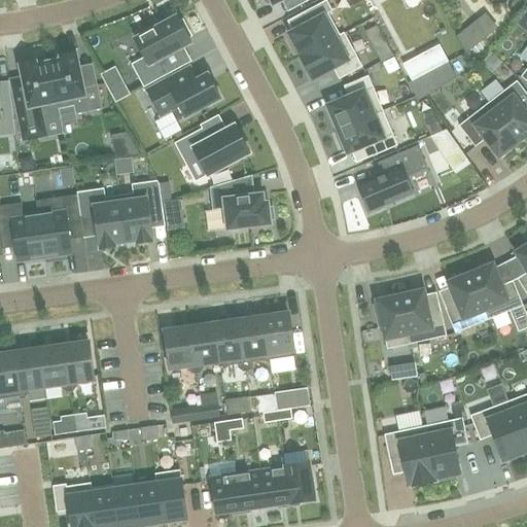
[(289,35),(291,39),(288,41),(295,55),(299,54),(302,58),(341,37),(341,36),(329,14),(334,12),(327,1),(304,13),(310,25),(289,35)]
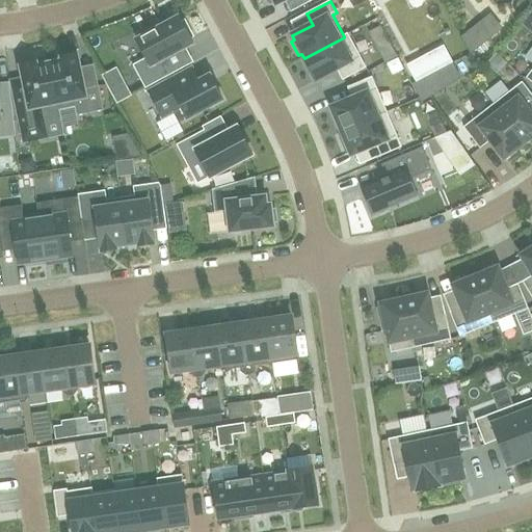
[(181,23),(178,18),(136,41),(145,59),(135,64),(149,90),(175,77),(165,59),(193,45),(190,40),(193,37),(185,21),(181,23)]
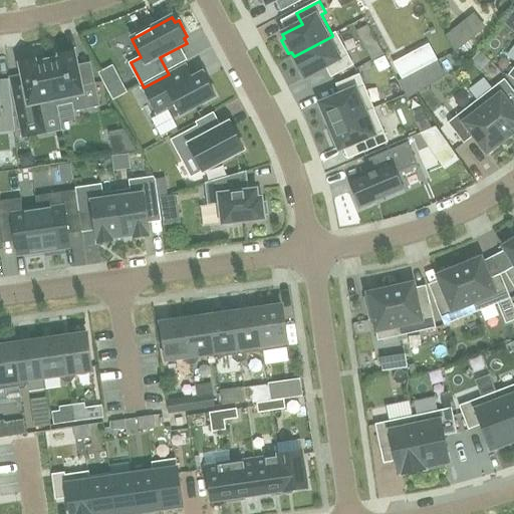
[(294,56),(305,78),(325,68),(331,78),(353,66),(336,33),(332,35),(332,36),(294,56)]
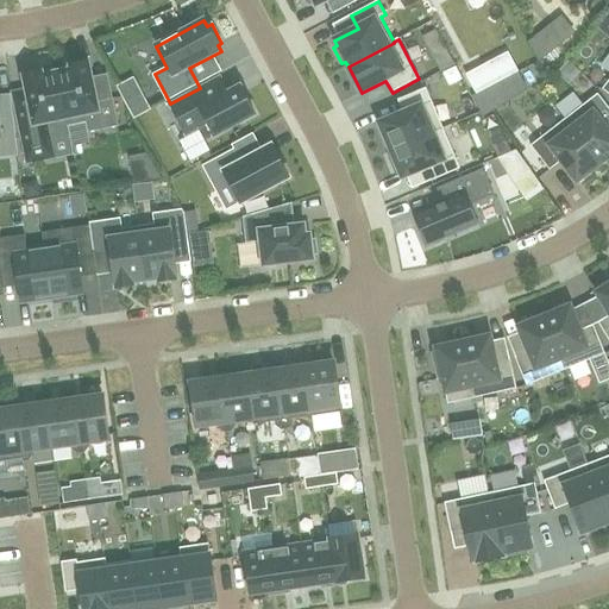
[(476,94),(518,73),(508,52),(465,75),(476,94)]
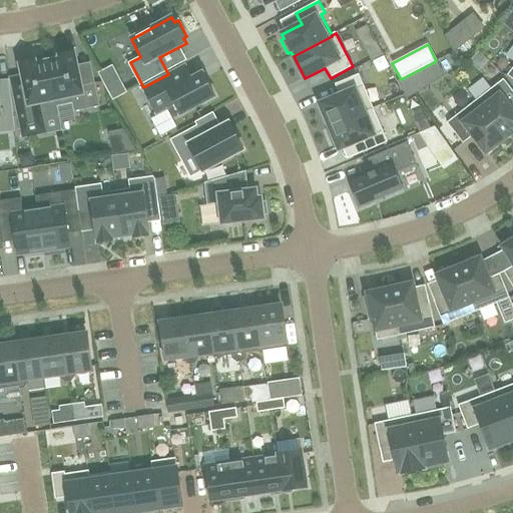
[(383,55),(378,45),(366,51),(371,61),(383,55)]
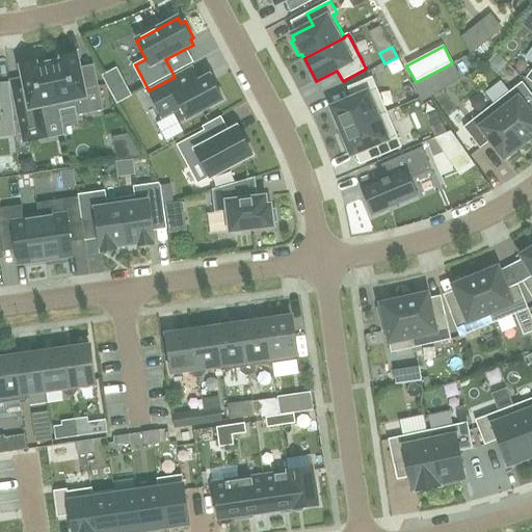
[(84,88),(77,55),(60,58),(61,61),(49,63),(59,111),(75,107),(77,116),(103,111),(98,85),(84,88)]
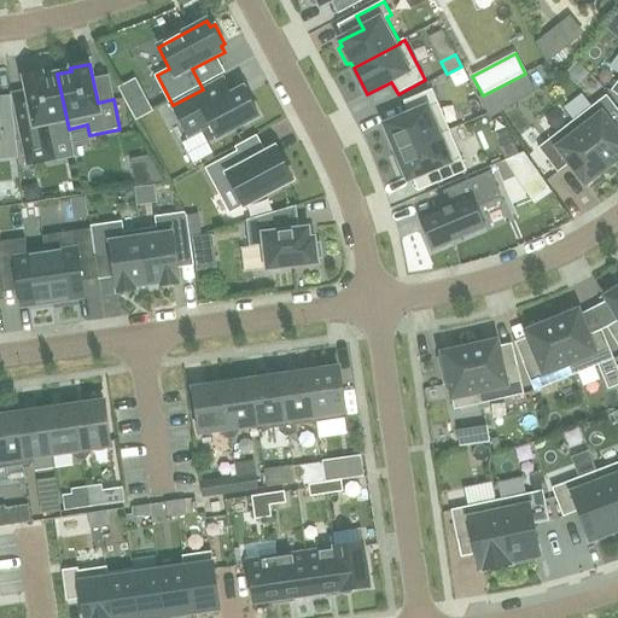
[(69,129),(57,74),(44,77),(42,74),(23,79),(27,92),(12,94),(28,167),(56,161),(52,144),(70,139),(69,129)]
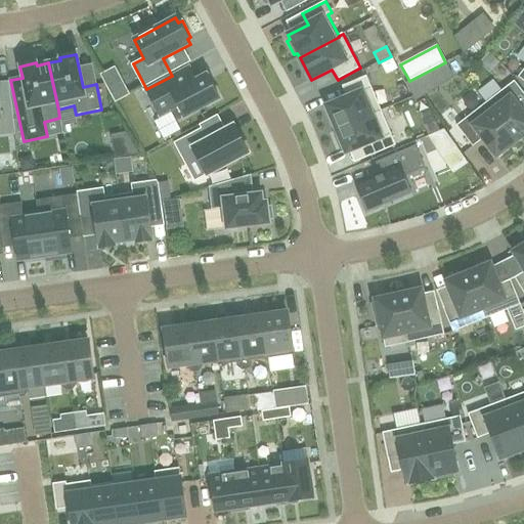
[(207,76),(195,81),(189,69),(146,91),(160,117),(170,111),(176,122),(219,99),(207,76)]
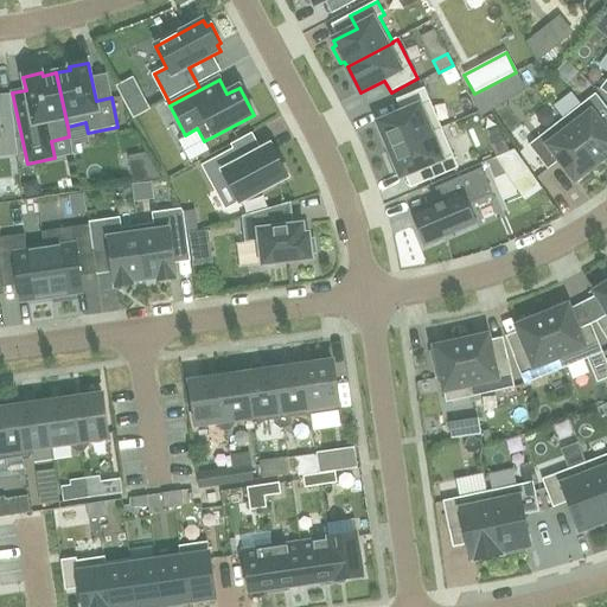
[(425,89),(396,101),(402,114),(378,123),(389,151),(441,129),(425,89)]
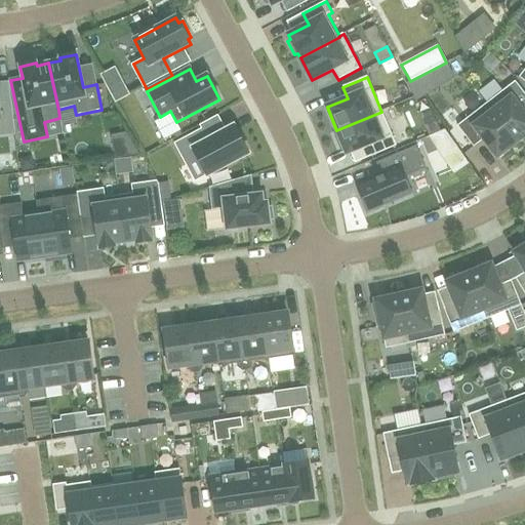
[(524,115),(521,110),(524,107),(524,94),(515,82),(486,104),(516,143),(524,135),(524,115)]
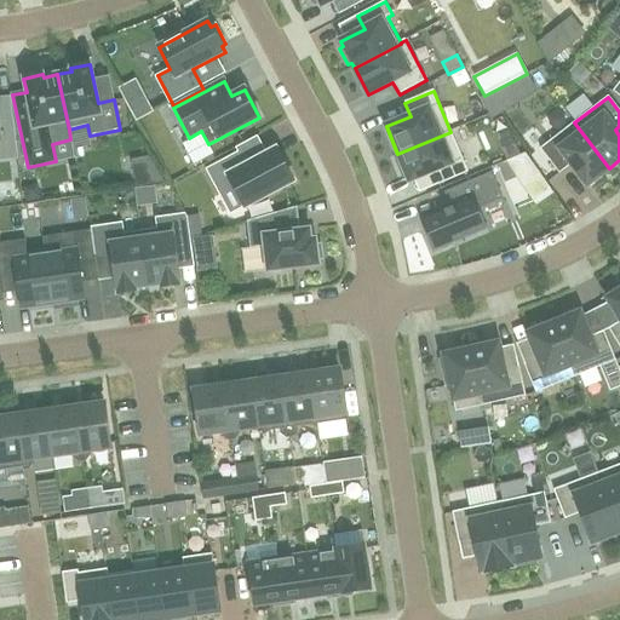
[(0,153),(17,151),(13,120),(0,121),(0,153)]
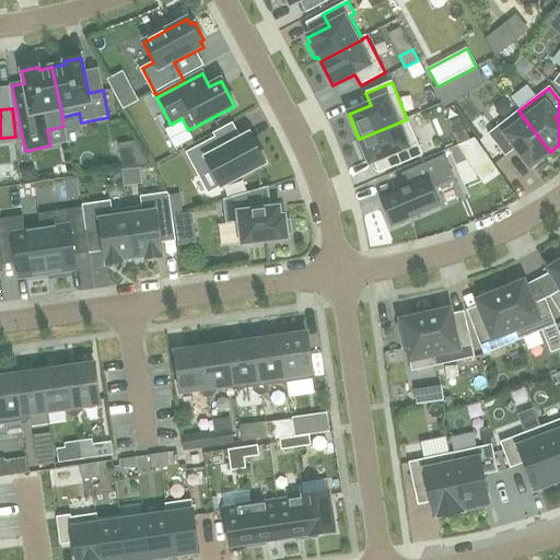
[(515,149),(529,167),(550,152),(518,111),(488,135),(504,156),(515,149)]
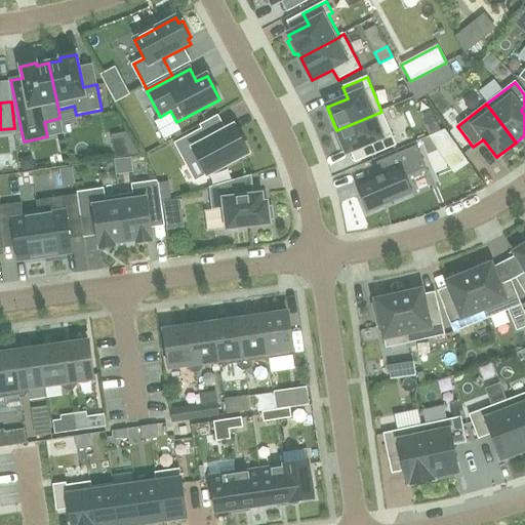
[(381,112),(336,130),(338,135),(335,136),(341,151),(345,150),(347,154),(367,146),(371,156),(396,147),(381,112)]
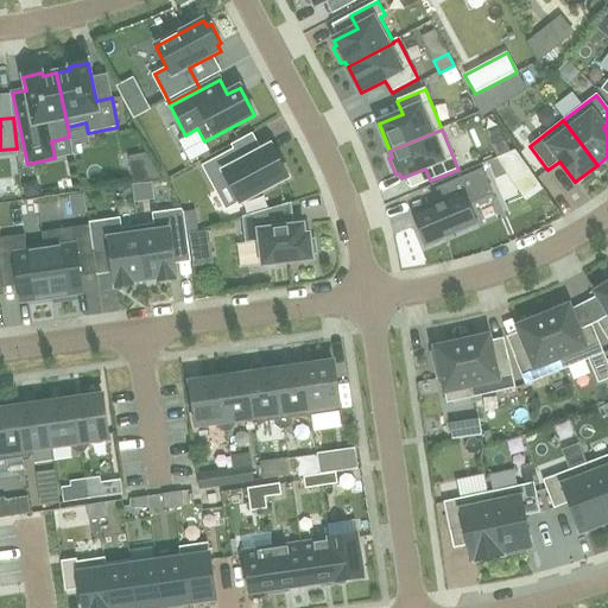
[(233,150),(201,166),(215,192),(229,184),(240,203),(287,178),(271,147),(240,163),(233,150)]
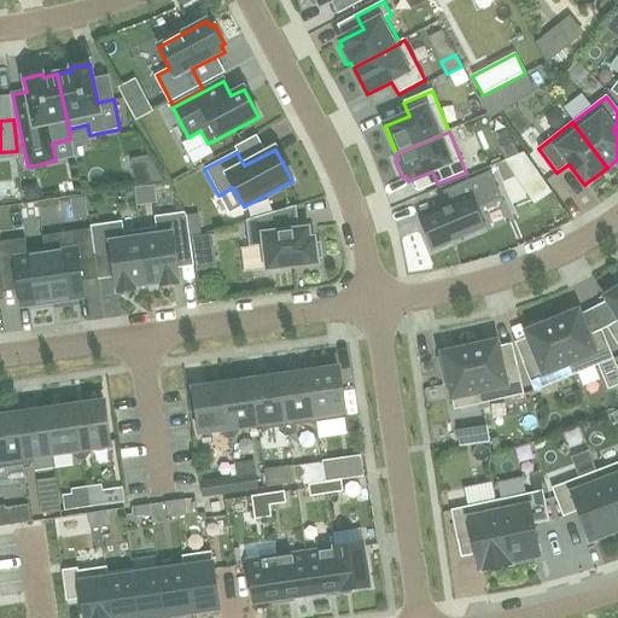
[(505,162),(519,184),(537,172),(525,155),(505,162)]
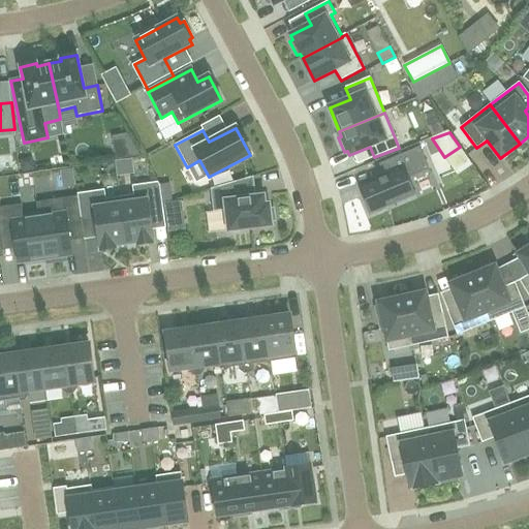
[(361,187),(368,211),(398,199),(391,178),(400,175),(396,161),(375,167),(380,181),(361,187)]
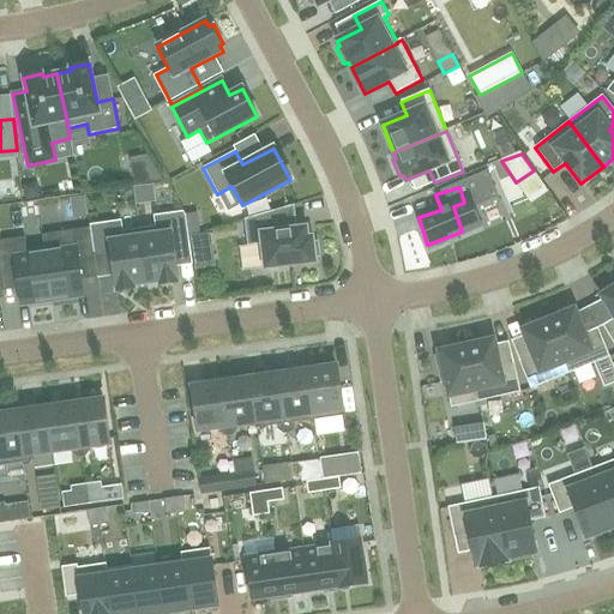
[(274,229),(271,209),(244,217),(247,245),(262,242),(265,266),(314,259),(314,254),(319,253),(317,239),(312,240),(311,234),(306,235),(305,224),(274,229)]
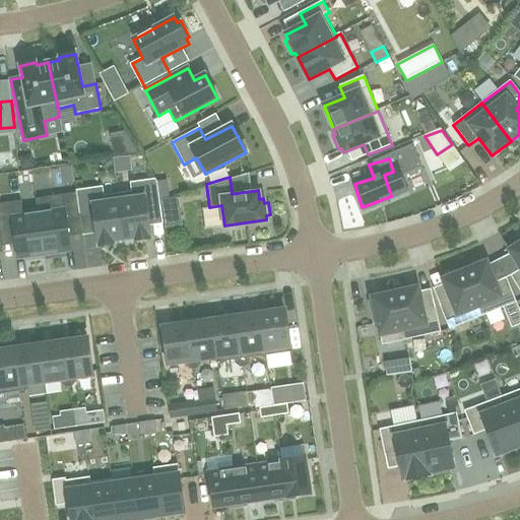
[(131,192),(118,194),(124,241),(134,240),(135,242),(150,240),(146,206),(160,205),(157,184),(155,180),(130,183),(131,192)]
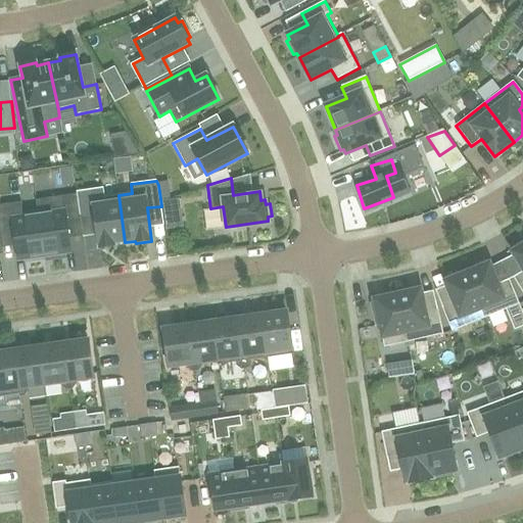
[(158,185),(159,196),(169,195),(167,183),(158,184),(158,185)]
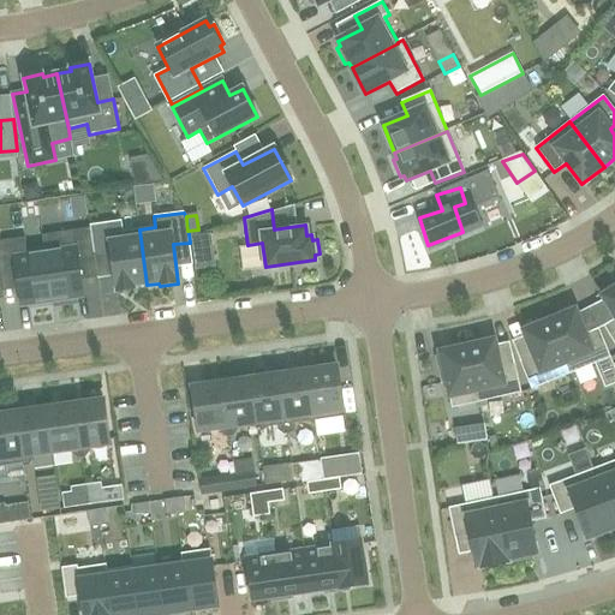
[(90,226),(90,228),(94,256),(112,254),(117,292),(135,290),(135,287),(147,285),(139,230),(123,232),(121,221),(90,226)]
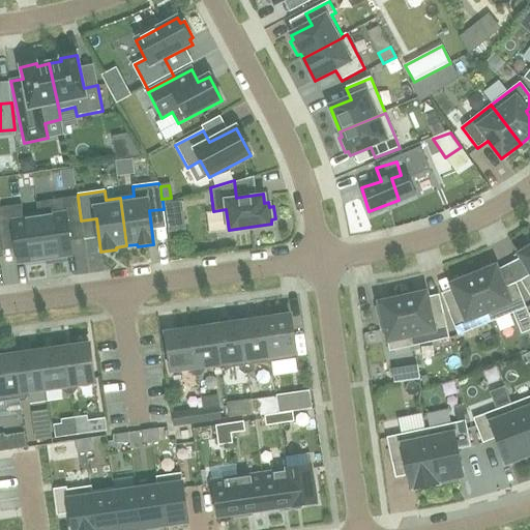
[(82,224),(81,221),(78,197),(36,203),(45,260),(71,256),(67,226),(82,224)]
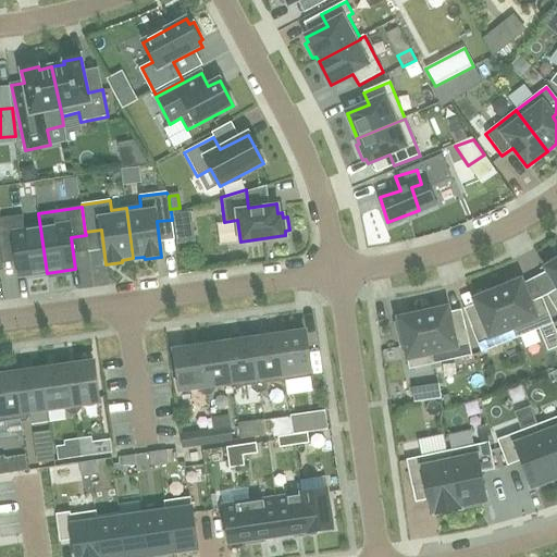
[(174,230),(192,227),(189,213),(172,215),(174,230)]
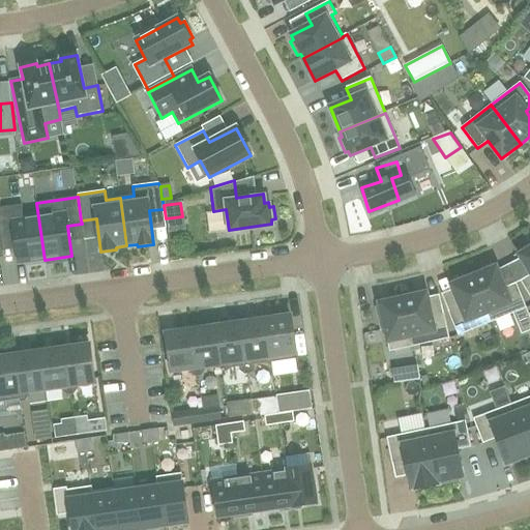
[(37,212),(23,214),(22,205),(0,207),(0,234),(13,233),(19,264),(45,260),(37,212)]
